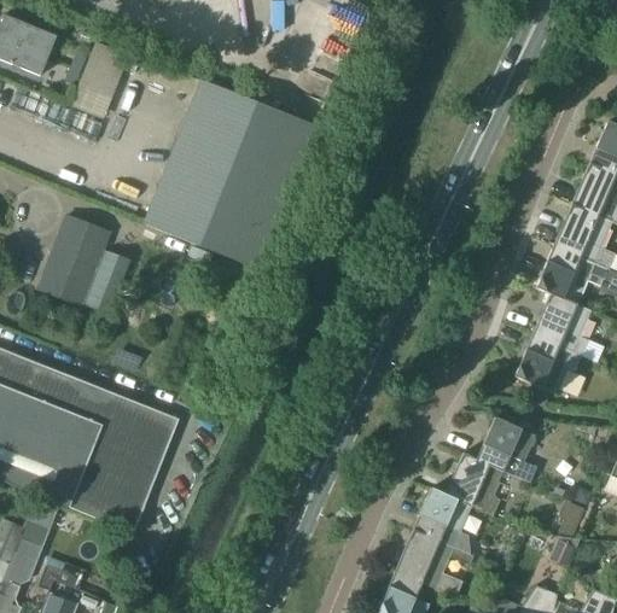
[(5,15),(0,25),(0,35),(48,54),(57,35),(5,15)]
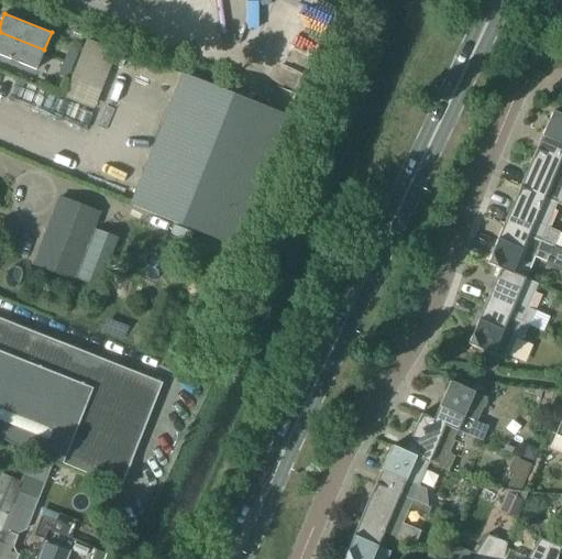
[(0,53),(37,68),(44,50),(0,32),(0,53)]
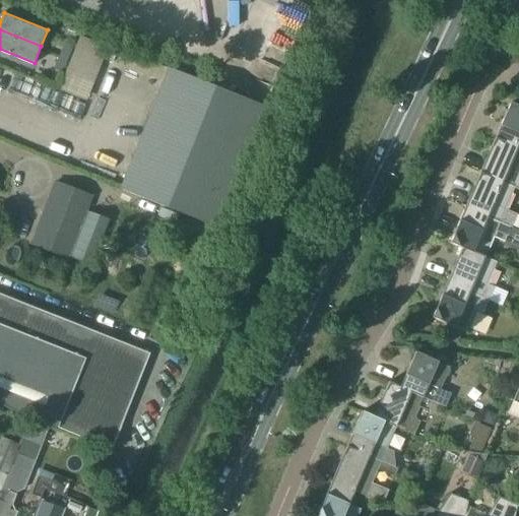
[(109,43),(80,33),(66,68),(95,79),(109,43)]
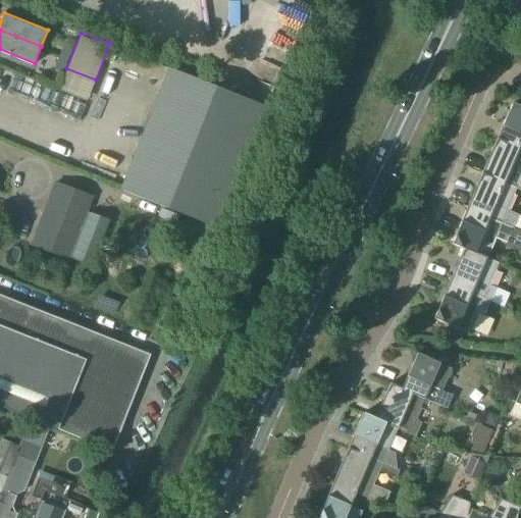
[(172,66),(125,184),(123,188),(216,225),(265,104),(172,66)]
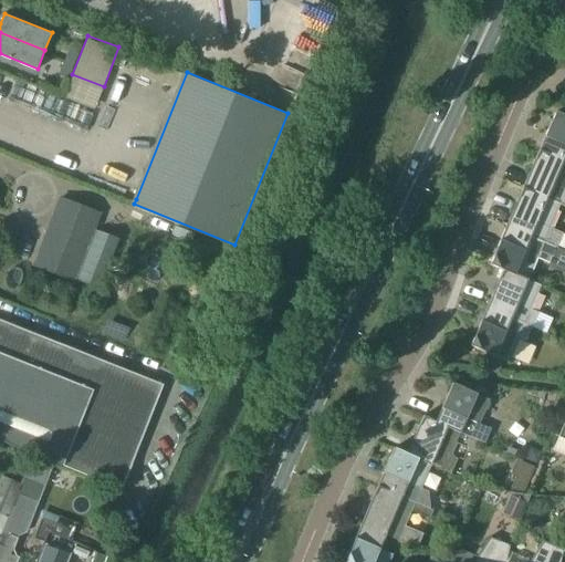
[(20,76),(13,92),(50,106),(56,90),(20,76)]
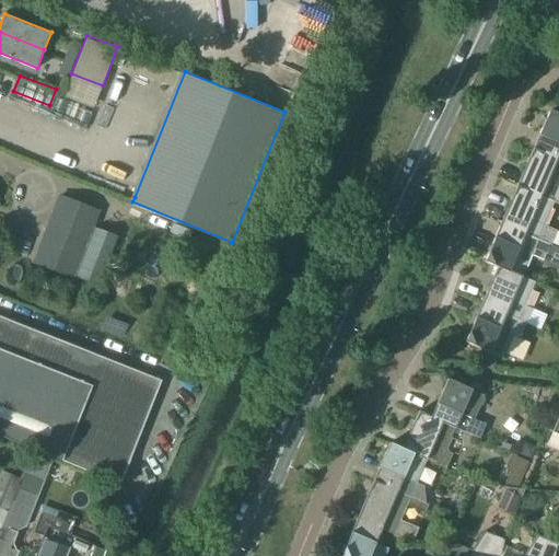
[(534,147),(558,158),(558,113),(549,108),(534,147)]
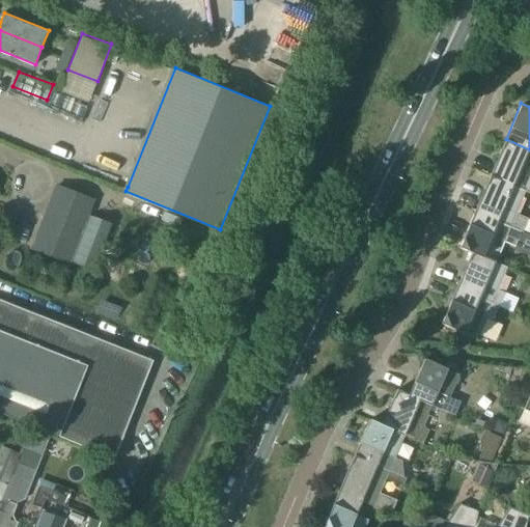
[(491,174),(526,190),(526,189),(529,190),(529,149),(506,139),(491,174)]
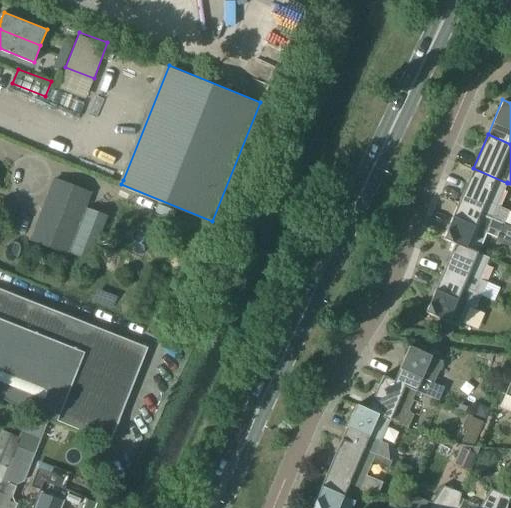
[(507,183),(473,168),(458,202),(505,222),(510,210),(498,204),(507,183)]
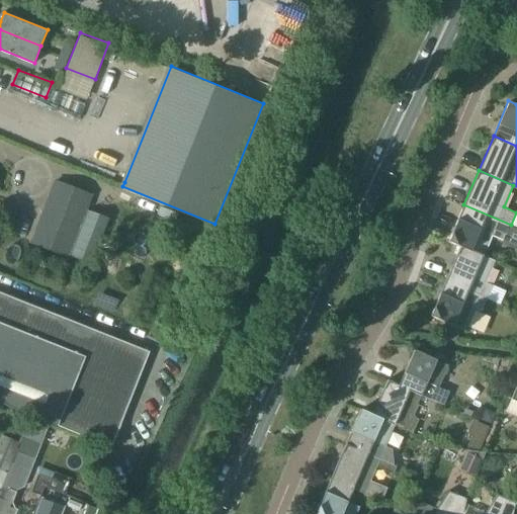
[(69,256),(93,191),(55,176),(29,241),(69,256)]
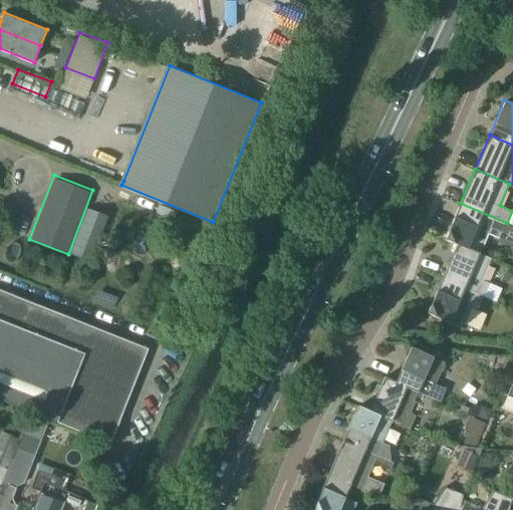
[(74,247),(93,255),(112,211),(92,203),(74,247)]
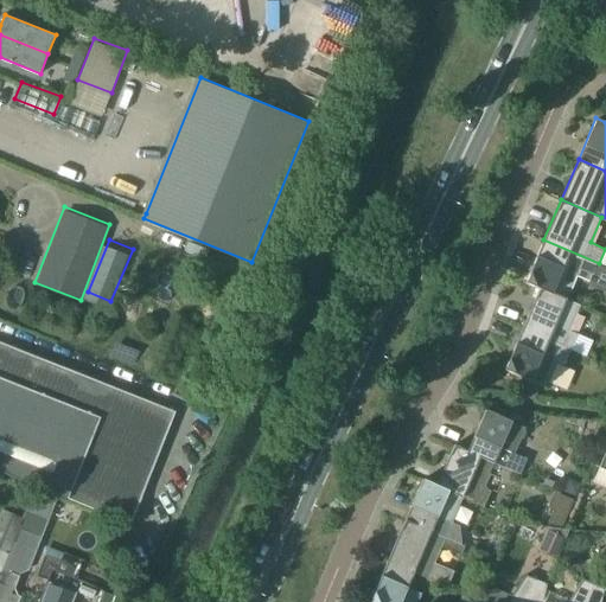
[(527,281),(540,287),(541,287),(581,303),(581,302),(567,296),(578,271),(592,277),(599,263),(543,239),(527,281)]
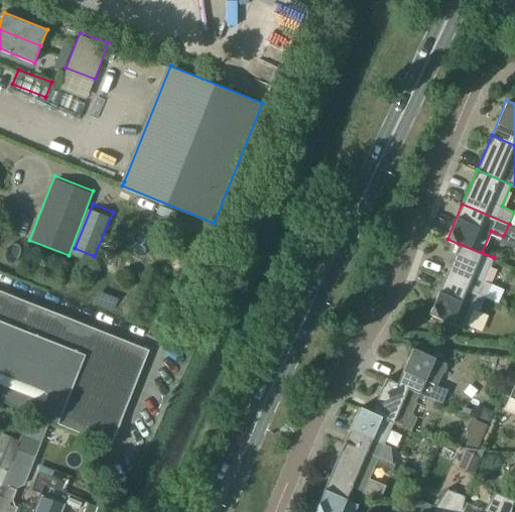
[(460,244),(459,244),(444,278),(485,295),(490,282),(485,280),(494,258),(460,244)]
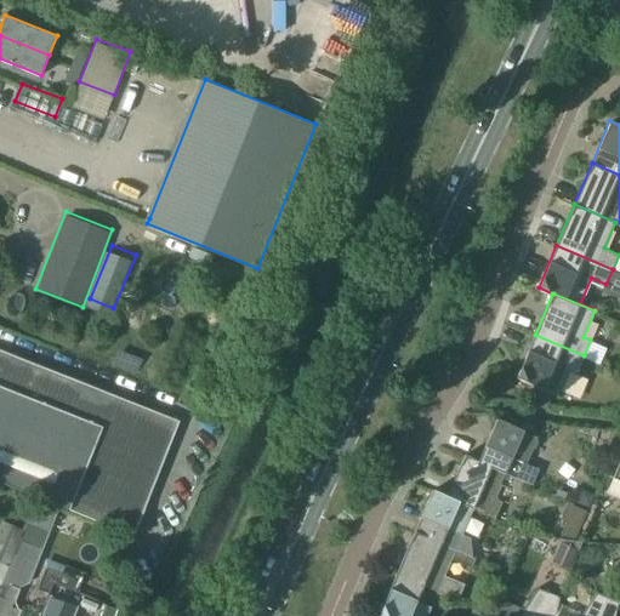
[(584,355),(535,335),(517,377),(558,394),(570,368),(578,370),(584,355)]
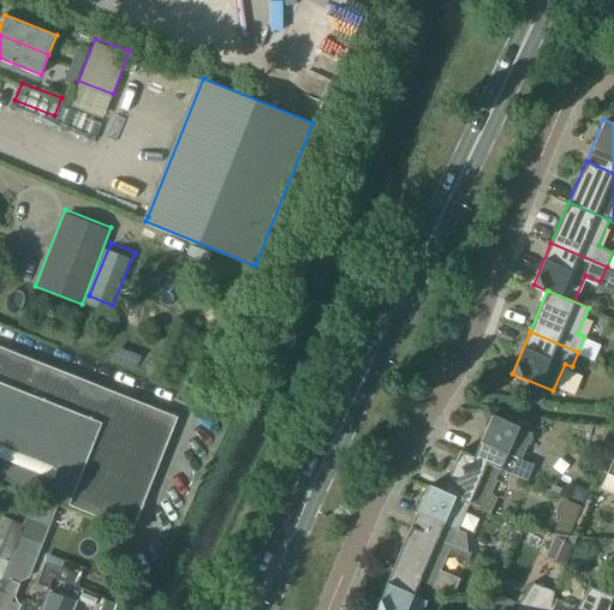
[(178,417),(0,346),(0,478),(133,531),(178,417)]
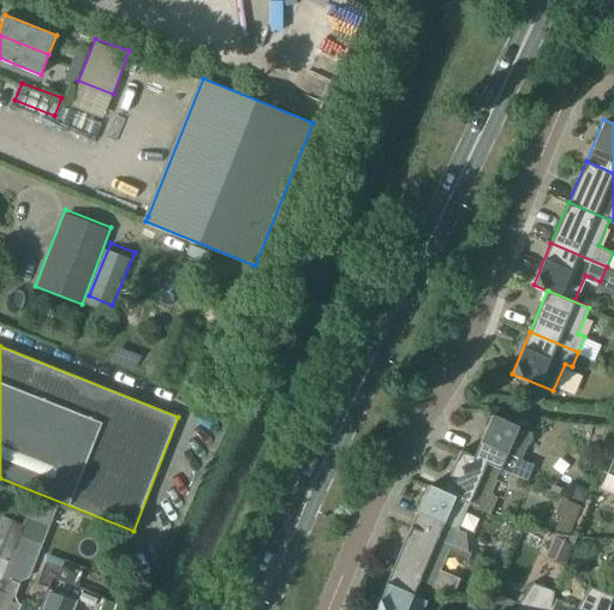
[(475,455),(502,467),(501,467),(529,478),(534,462),(523,459),(534,431),(493,414),(475,455)]
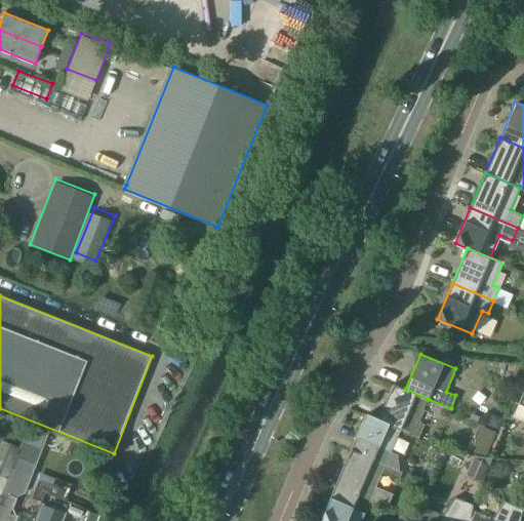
[(378,419),(401,429),(402,428),(419,436),(426,423),(419,419),(428,399),(429,399),(405,389),(394,384),(378,418),(378,419)]
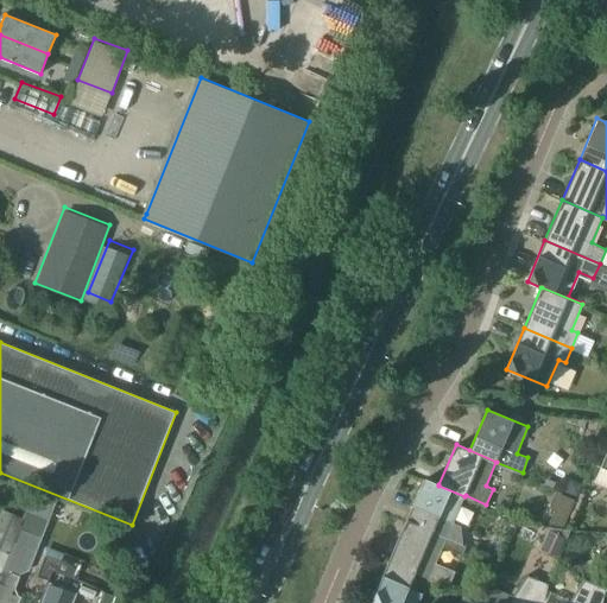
[(406,520),(448,537),(463,543),(462,525),(454,521),(465,496),(438,486),(438,484),(424,478),(406,520)]
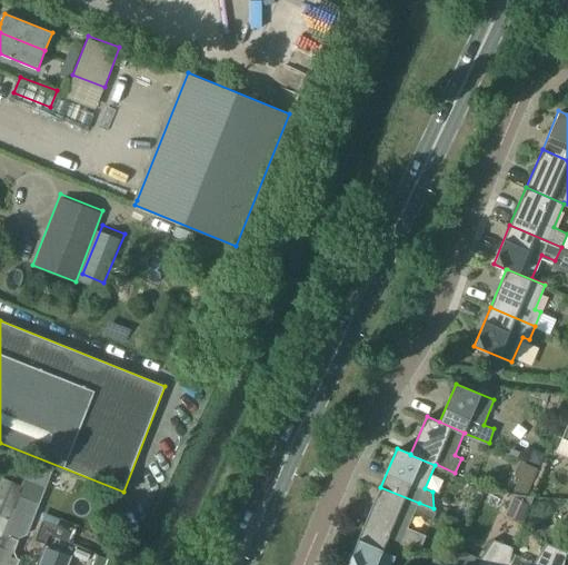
[(527,458),(519,483),(535,487),(542,463),(527,458)]
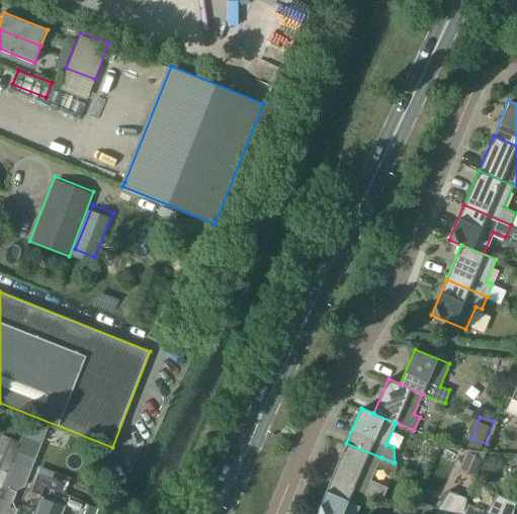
[(0,467),(10,472),(5,485),(14,489),(24,484),(41,442),(23,435),(13,459),(12,458),(20,439),(2,432),(0,437),(0,467)]
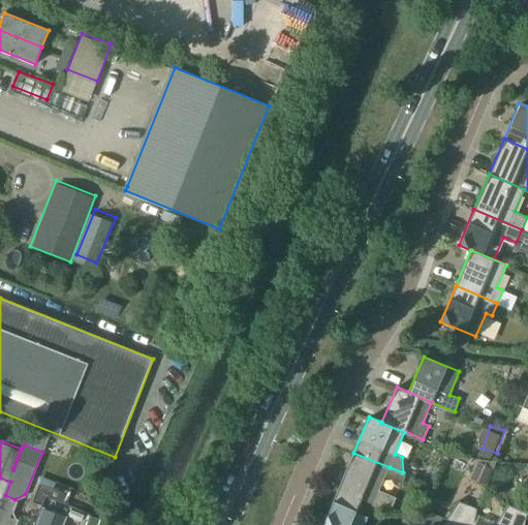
[(339,488),(362,498),(363,497),(391,510),(397,495),(380,488),(386,474),(403,483),(406,474),(403,472),(390,467),(353,453),(339,488)]
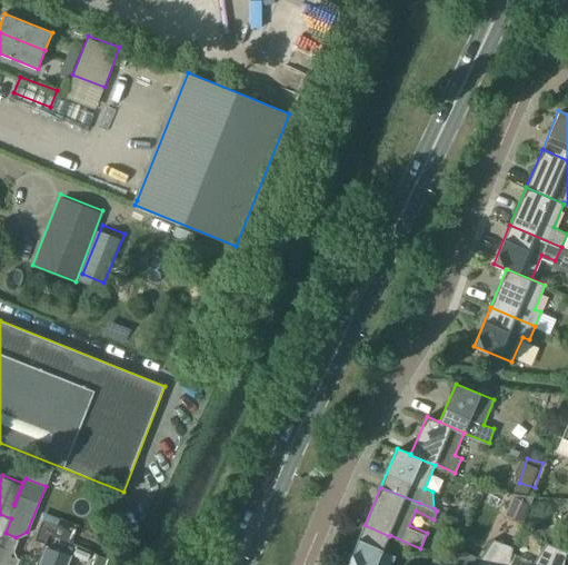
[(0,514),(0,537),(3,539),(6,533),(11,518),(0,514)]
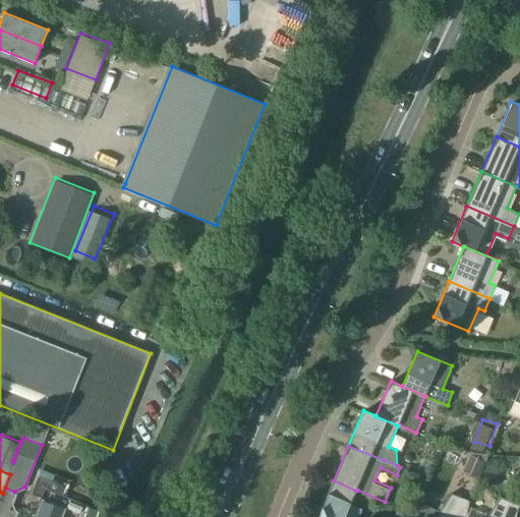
[(39,473),(33,492),(39,495),(42,496),(46,487),(67,497),(60,514),(62,515),(67,516),(73,516),(84,489),(87,483),(83,482),(55,472),(53,479),(39,473)]
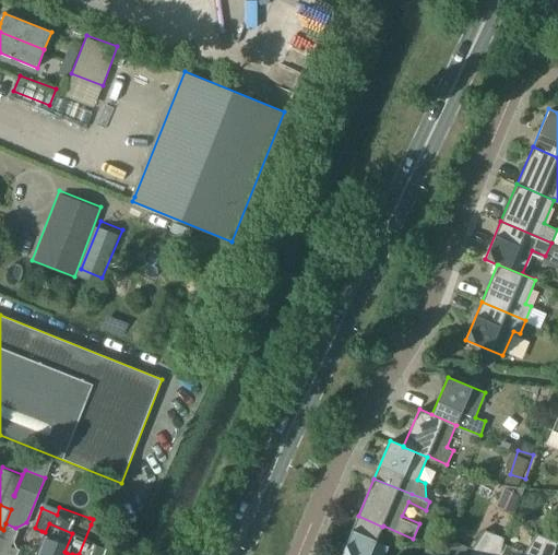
[(382,527),(358,516),(342,554),(344,554),(384,554),(390,545),(377,540),(382,527)]
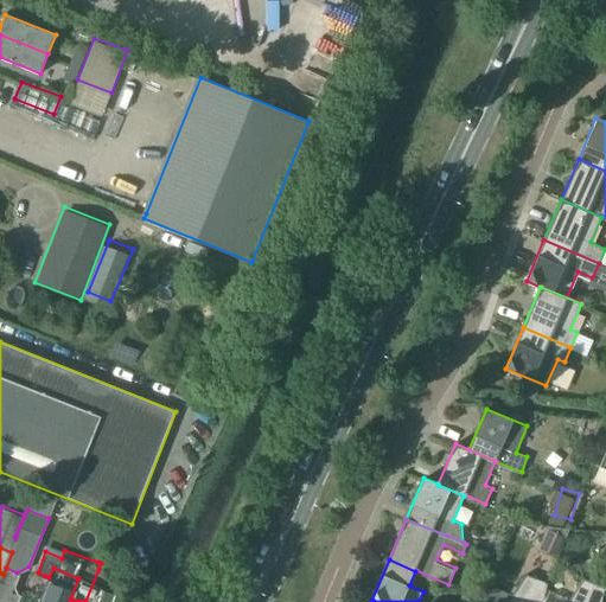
[(0,601),(17,601),(20,594),(12,590),(19,574),(17,572),(6,568),(4,575),(0,572),(0,601)]
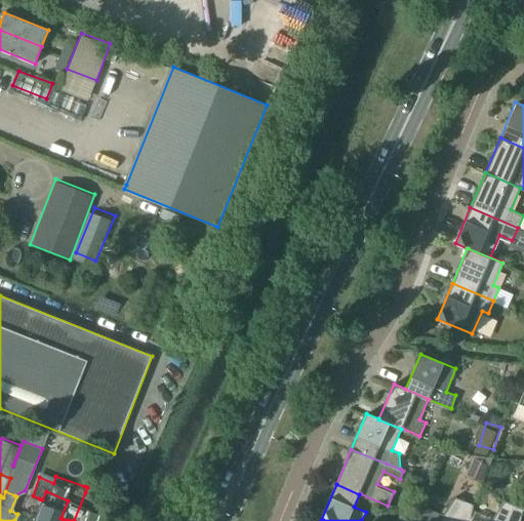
[(425,505),(419,517),(417,520),(469,520),(470,520),(475,504),(455,495),(444,513),(425,505)]
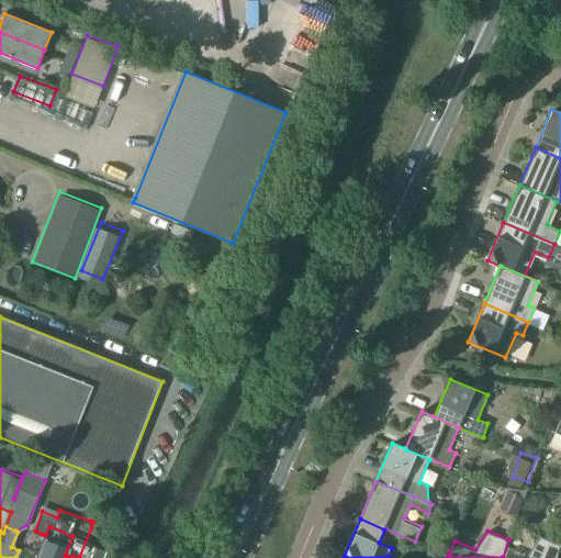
[(502,557),(557,557),(560,546),(560,543),(541,535),(525,557),(504,557),(503,557),(502,557)]
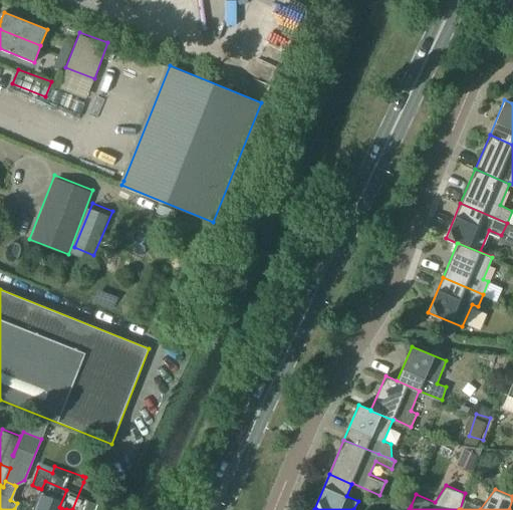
[(57,509),(61,499),(37,490),(30,509),(57,509)]
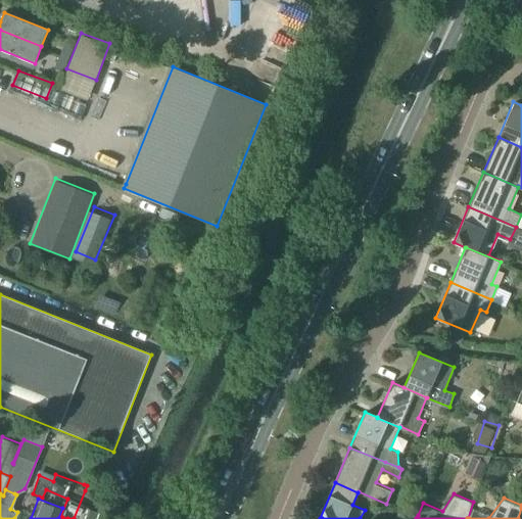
All buildings are outlined.
